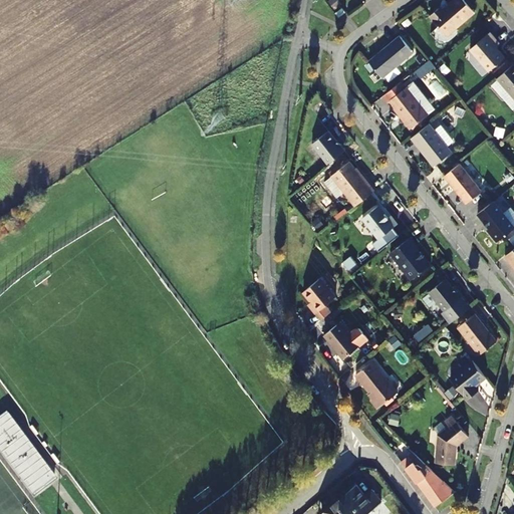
[(475,13),(464,0),(455,0),(441,12),(439,9),(430,16),(447,36),(475,13)]
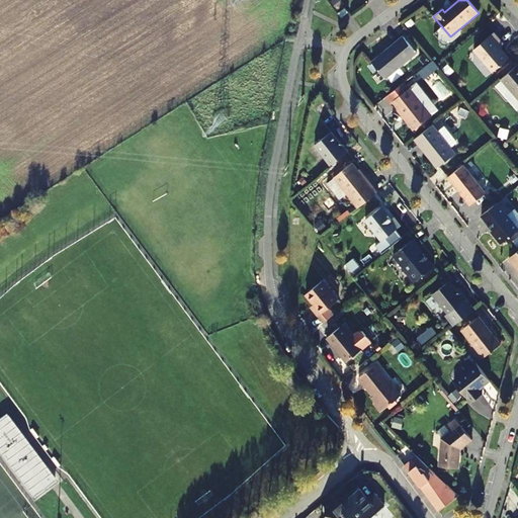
[(348,12),(345,7),(338,13),(341,17),(348,12)]
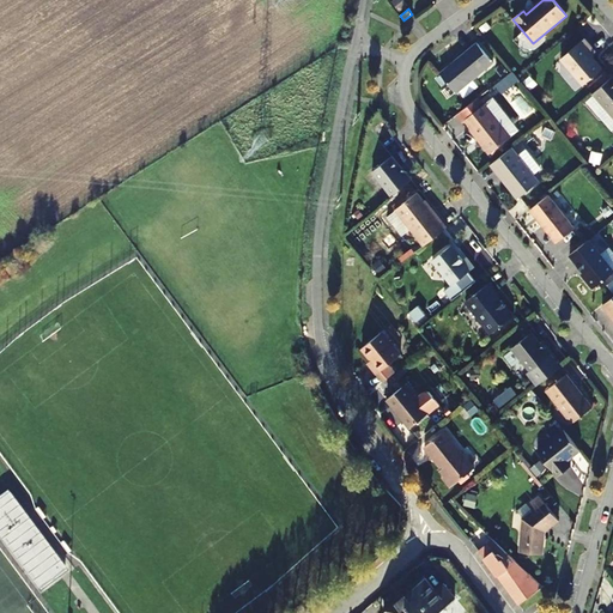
[(595,52),(584,38),(560,59),(583,85),(602,70),(590,56),(595,52)]
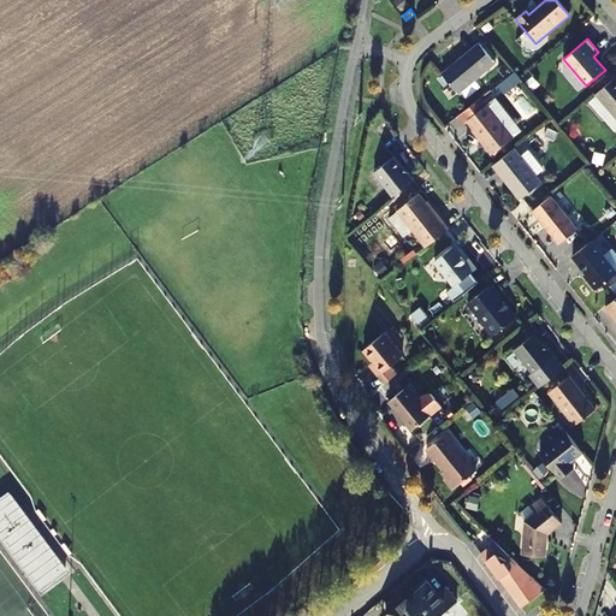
[(496,63),(479,42),(462,57),(463,58),(454,66),(452,65),(442,73),(458,93),(496,63)]
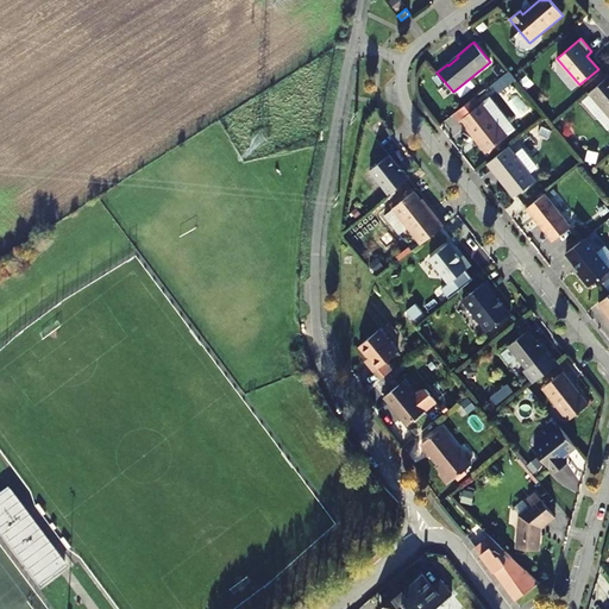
[(608,76),(589,93),(608,115),(608,76)]
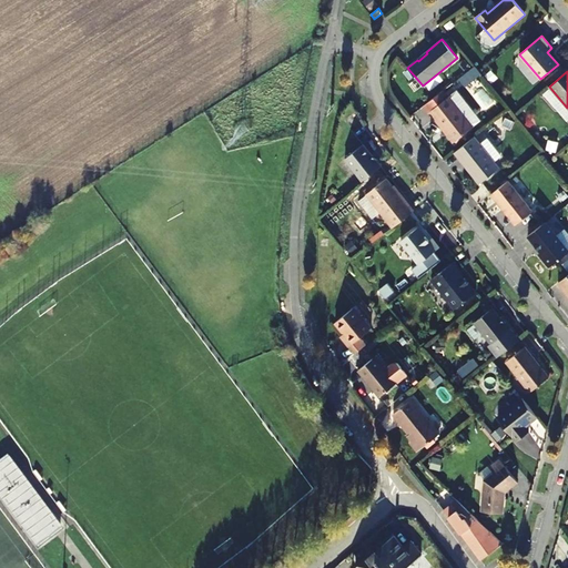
[(473,127),(449,97),(429,112),(444,130),(444,129),(445,129),(447,132),(447,133),(447,134),(454,142),(473,127)]
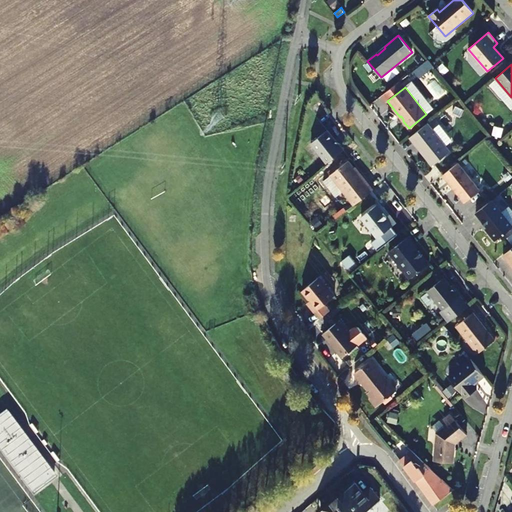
[(450,151),(428,123),(410,137),(432,166),(450,151)]
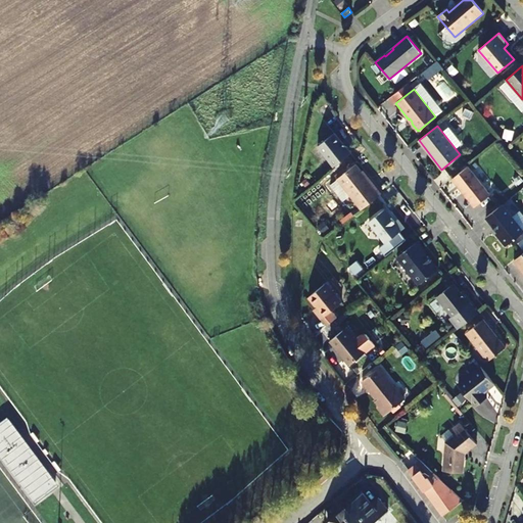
[(334,167),(351,152),(346,146),(345,146),(335,133),(318,146),(334,167)]
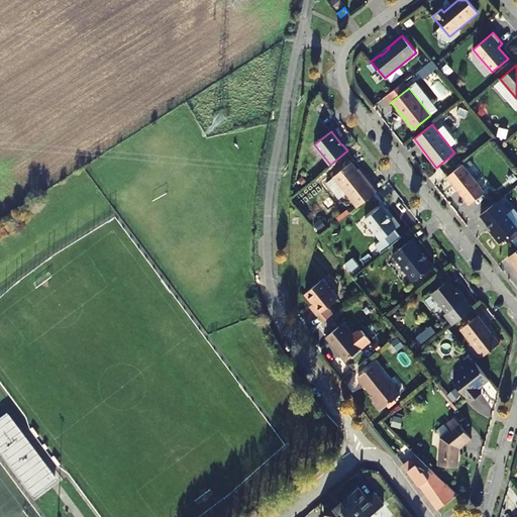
[(365,179),(351,163),(333,177),(357,207),(377,192),(367,178),(365,179)]
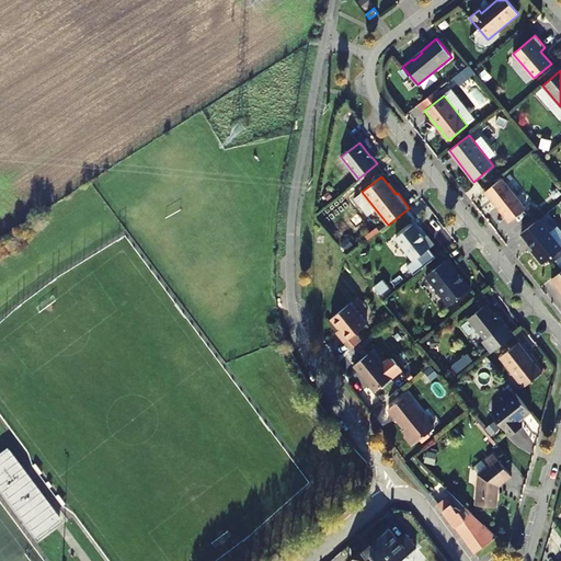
[(526,209),(502,179),(484,192),(508,222),(526,209)]
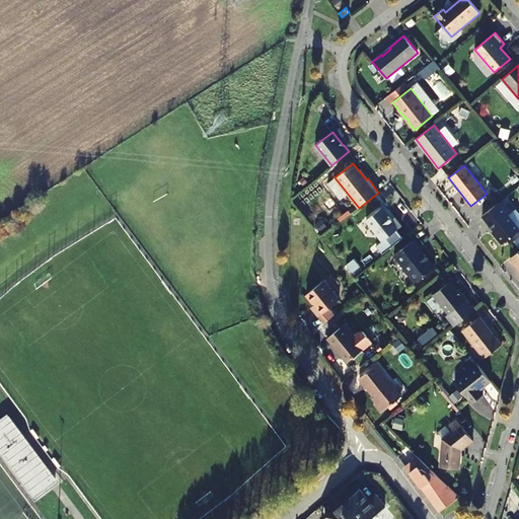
[(518,230),(518,229),(498,203),(482,216),(497,234),(497,238),(500,242),(503,242),(503,243),(518,230)]
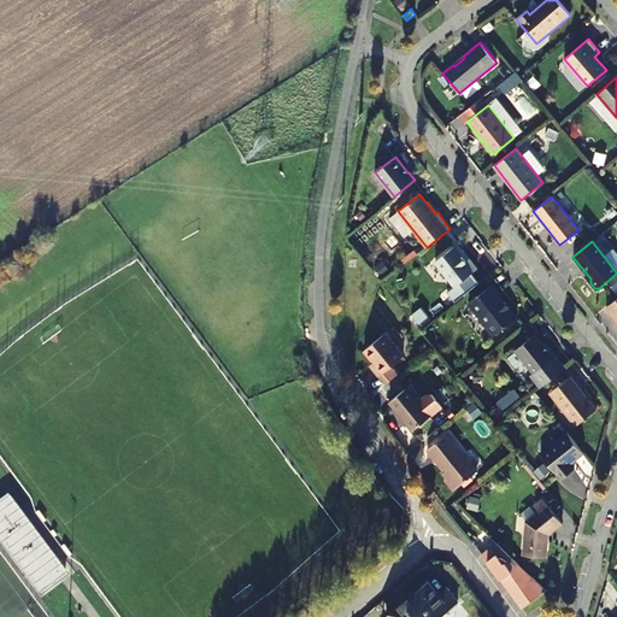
[(466,260),(454,246),(435,262),(454,286),(477,268),(469,258),(466,260)]
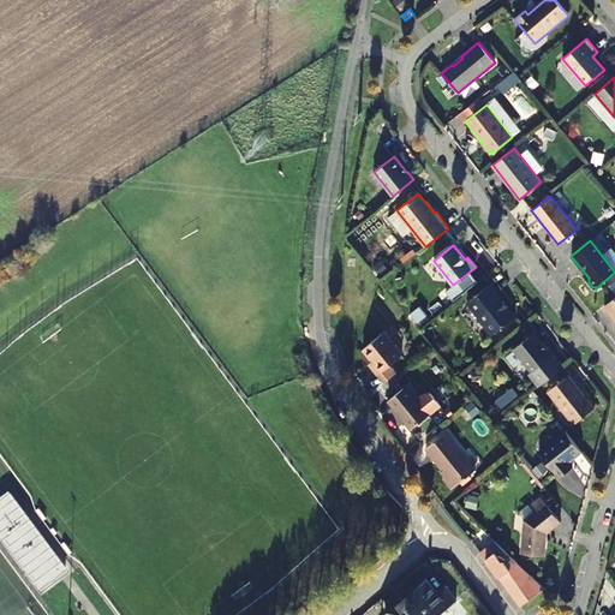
[(499,292),(491,282),(467,302),(493,334),(515,316),(497,293),(499,292)]
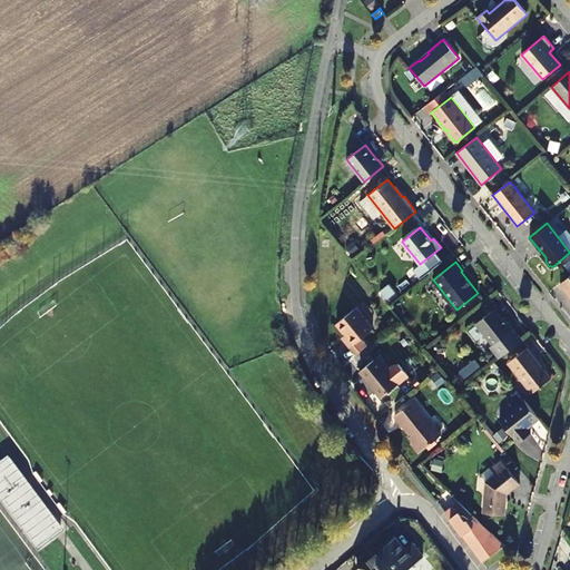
[(569,275),(559,284),(569,297),(569,275)]
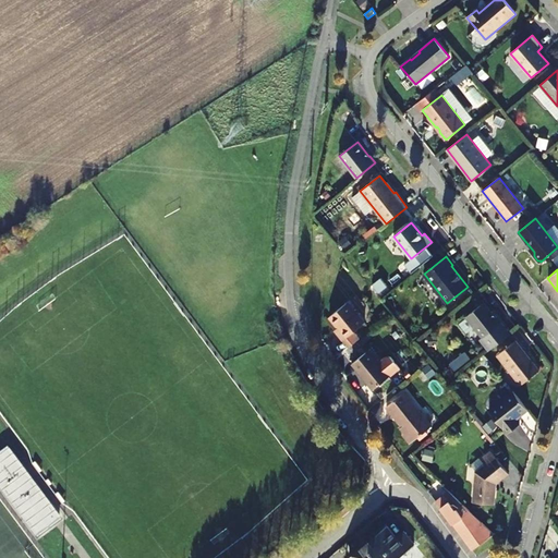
[(364,322),(348,301),(329,316),(340,329),(337,331),(342,339),(364,322)]
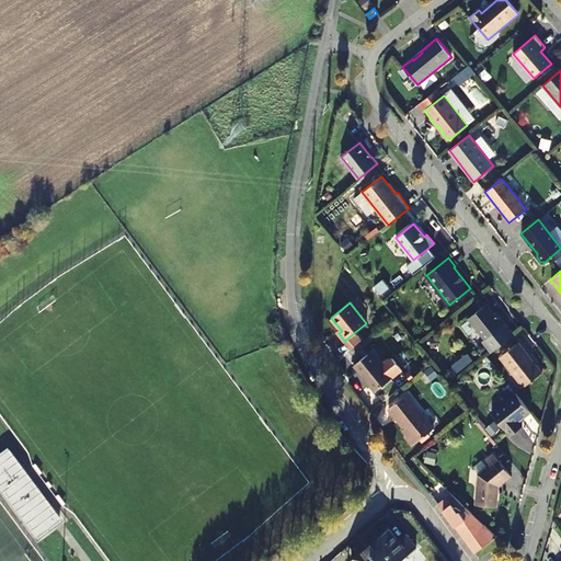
[(497,319),(487,304),(468,318),(485,340),(504,324),(499,318),(497,319)]
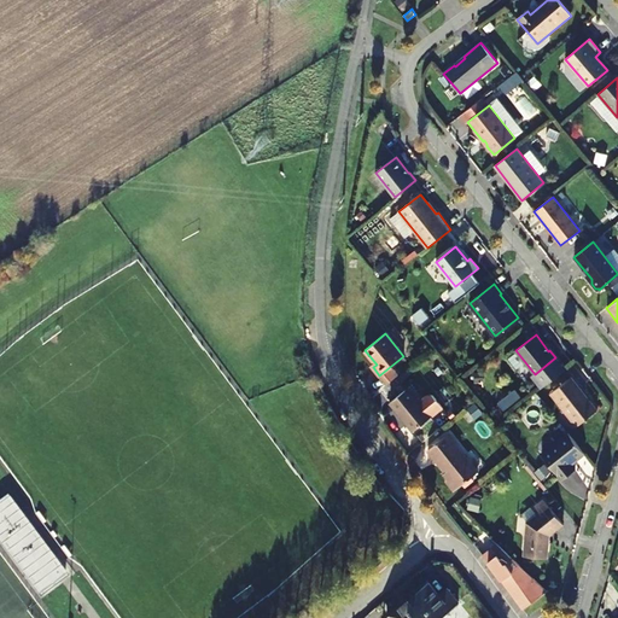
[(596,410),(571,377),(551,394),(576,426),(596,410)]
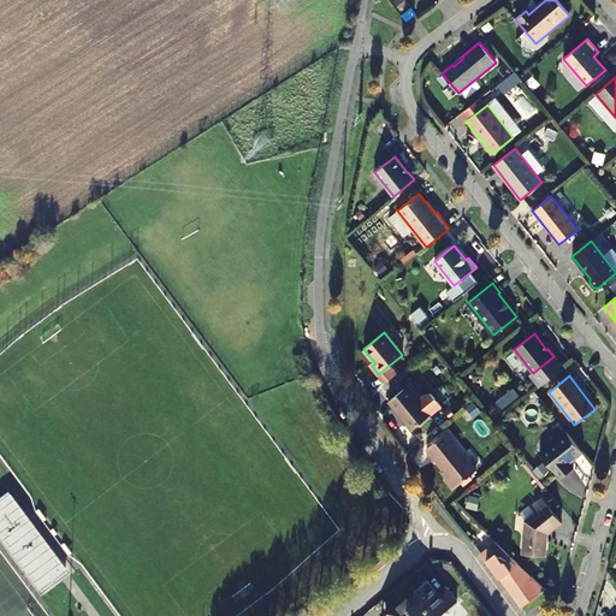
[(431,414),(407,385),(389,401),(402,418),(403,416),(404,416),(407,420),(407,421),(406,422),(412,430),(431,414)]
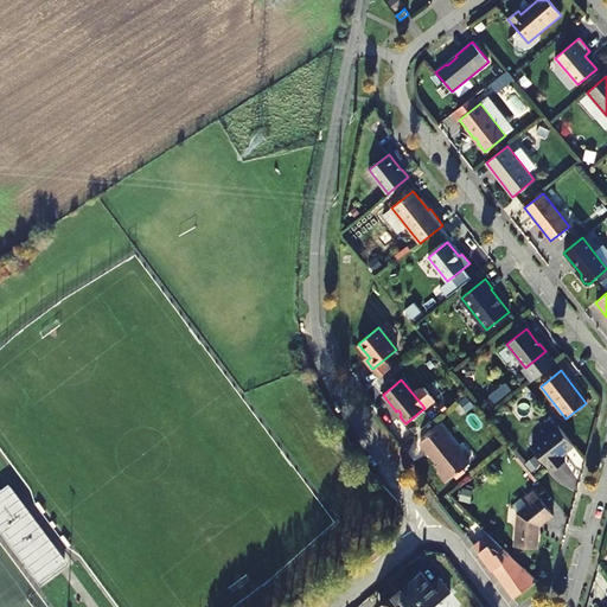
[(470,464),(440,426),(420,442),(441,468),(438,472),(446,481),(470,464)]
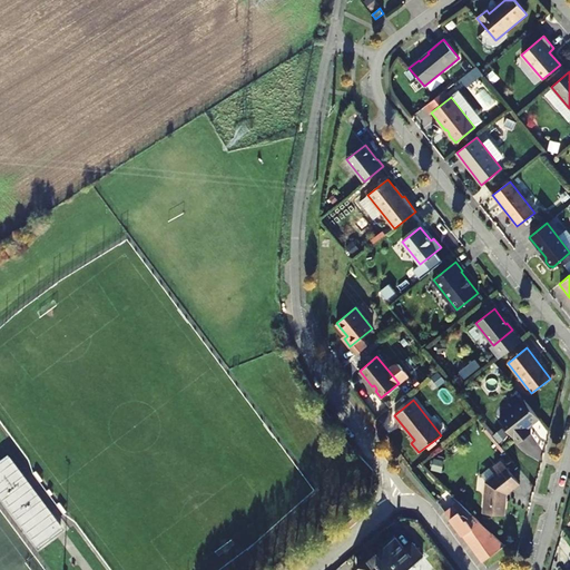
[(539,419),(523,400),(499,419),(518,443),(530,433),(527,428),(539,419)]
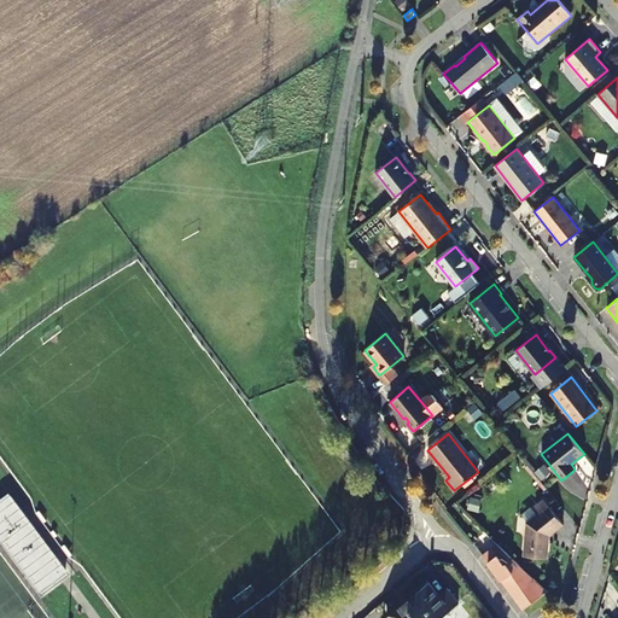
[(42,594),(69,575),(10,493),(0,499),(0,541),(3,544),(16,536),(19,542),(29,536),(38,547),(34,549),(39,557),(36,558),(42,567),(40,570),(45,576),(34,583),(42,594)]
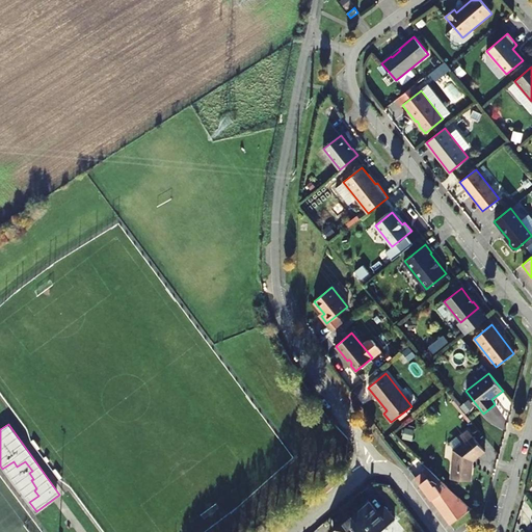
[(483,450),(468,429),(460,435),(464,441),(453,449),(450,478),(470,480),(472,464),(471,464),(471,459),(483,450)]
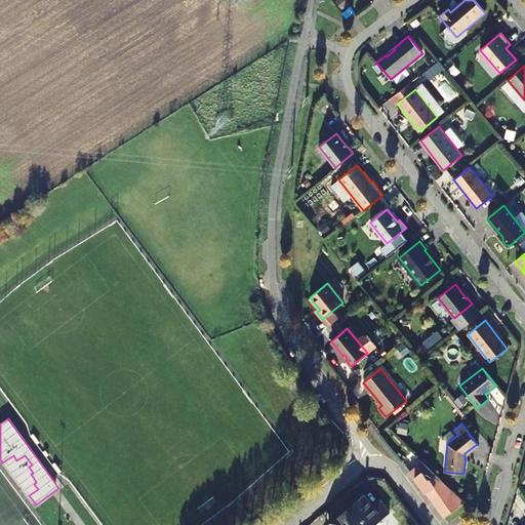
[(414,461),(407,467),(412,473),(440,514),(461,499),(452,491),(450,492),(441,480),(423,463),(418,459),(414,461)]
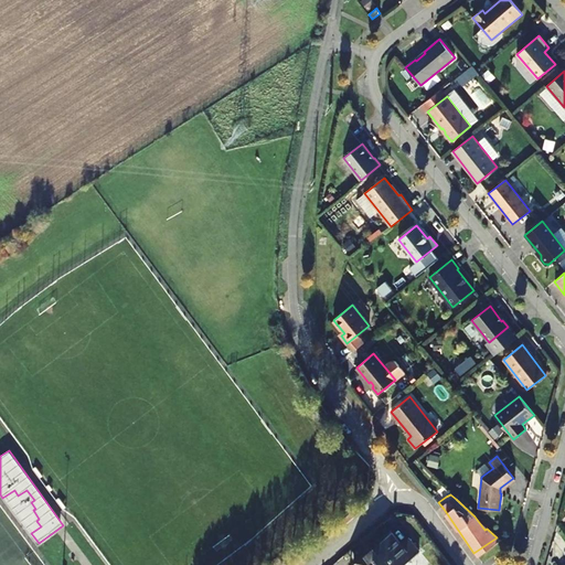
[(400,564),(418,550),(408,539),(402,544),(393,533),(371,551),(383,564),(400,564)]
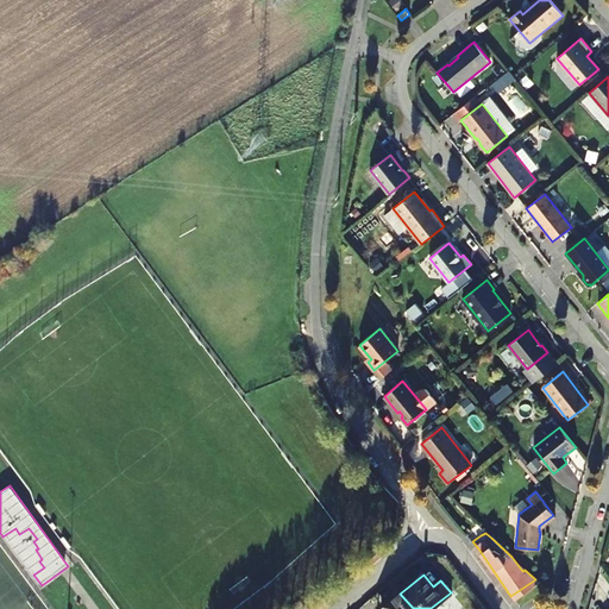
[(413,608),(400,594),(389,602),(381,608),(413,608)]
